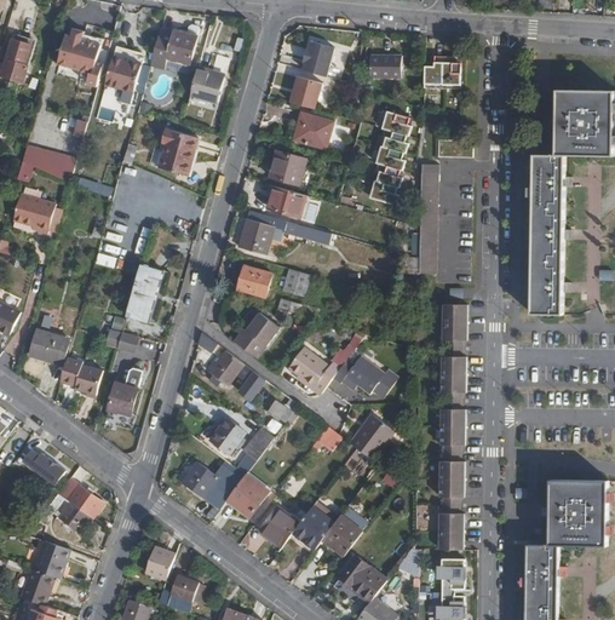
[(188,24),(185,32),(196,34),(197,28),(195,24),(191,23),(188,24)]
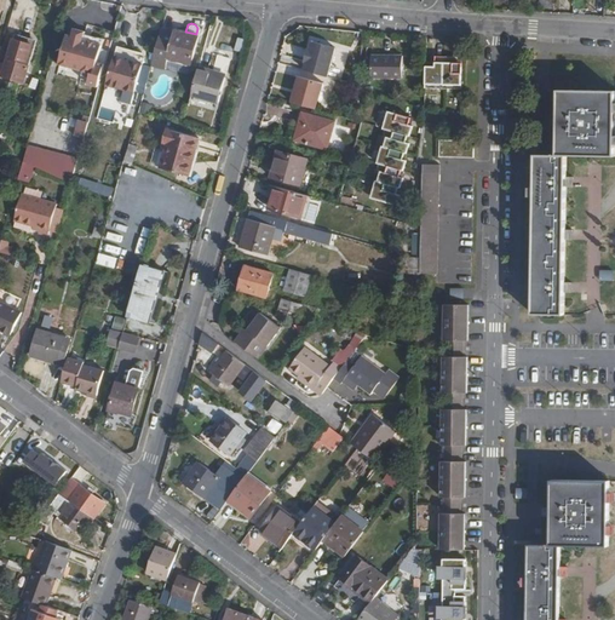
[(168,44),(155,40),(148,65),(162,69),(165,58),(188,64),(196,34),(185,32),(173,28),(168,44)]
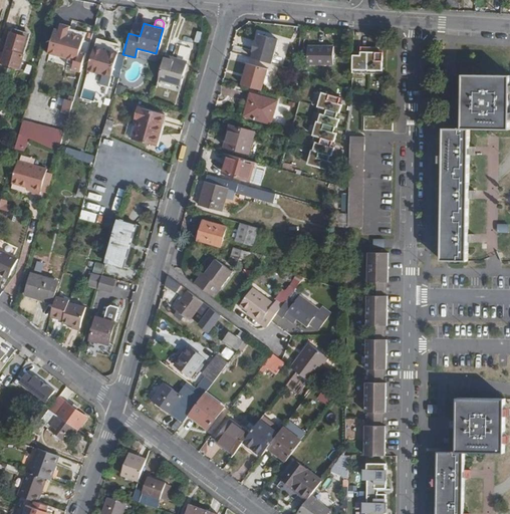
[(79,68),(85,49),(80,47),(83,36),(72,33),(73,28),(66,26),(64,31),(54,28),(47,51),(75,60),(73,66),(79,68)]
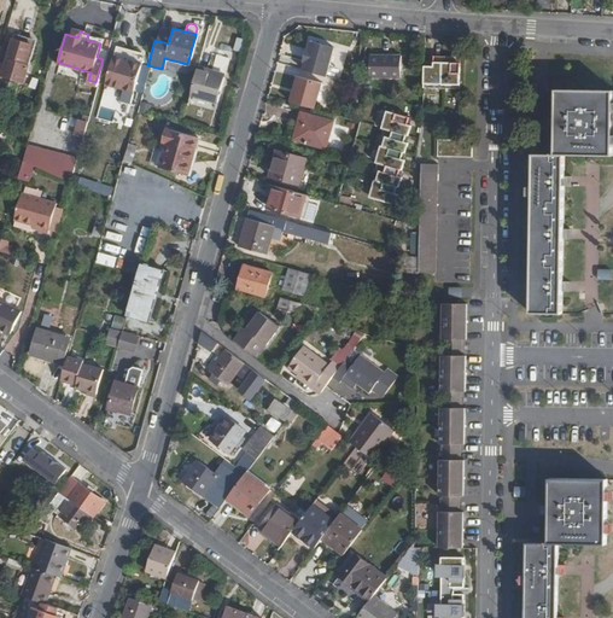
[(22,68),(30,41),(11,36),(0,77),(21,83),(25,69),(22,68)]
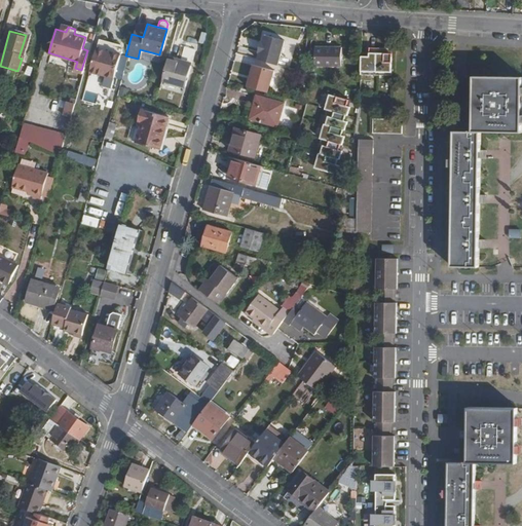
[(198,31),(196,42),(203,44),(206,33),(198,31)]
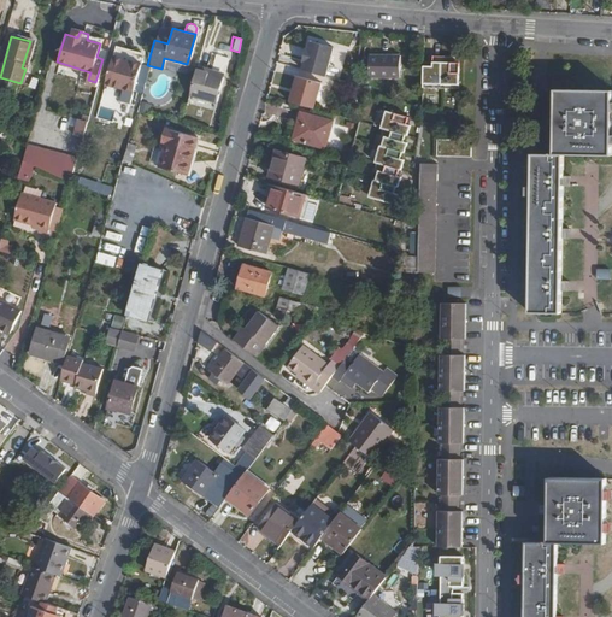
[(302,60),(300,69),(323,76),(331,47),(309,40),(306,48),(305,48),(301,60),(302,60)]
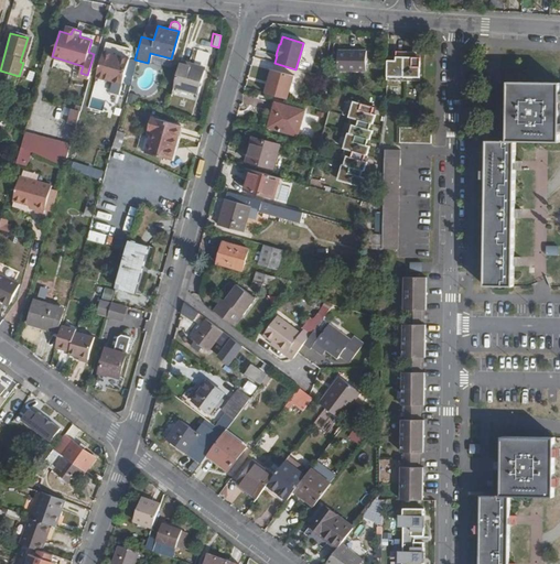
[(30,39),(28,38),(20,62),(23,63),(30,39)]
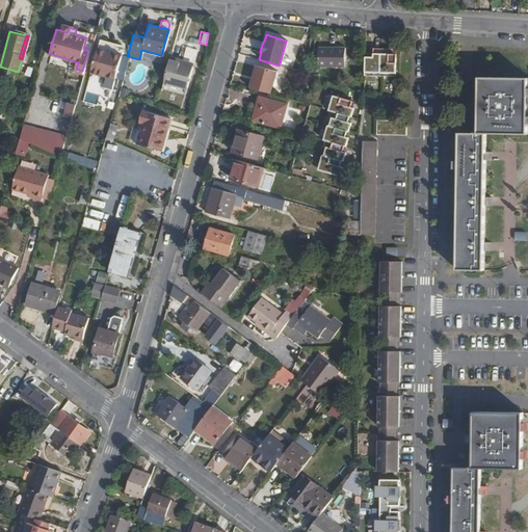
[(344,47),(317,46),(316,64),(343,67),(344,47)]
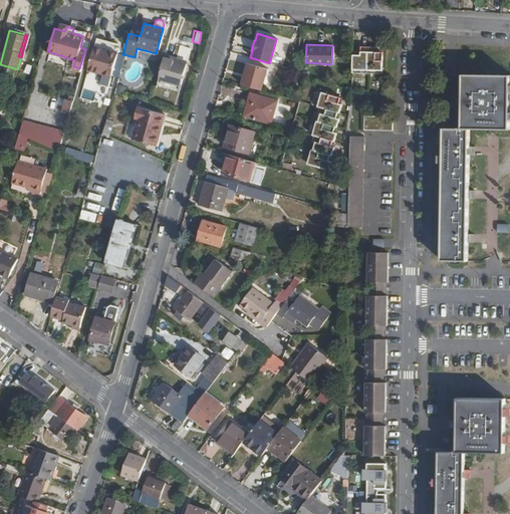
[(176,46),(176,58),(186,59),(187,46),(176,46)]
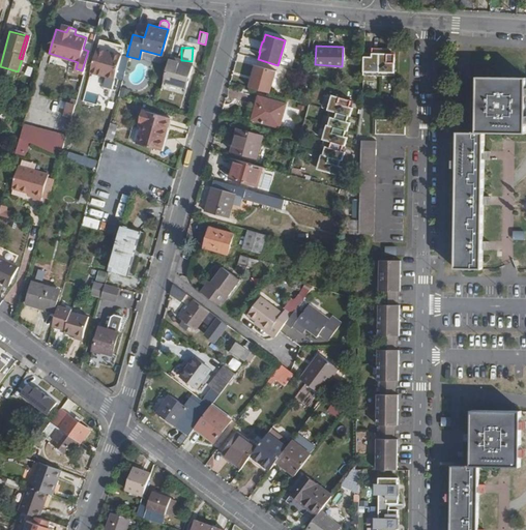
[(95,49),(88,72),(113,79),(119,56),(95,49)]
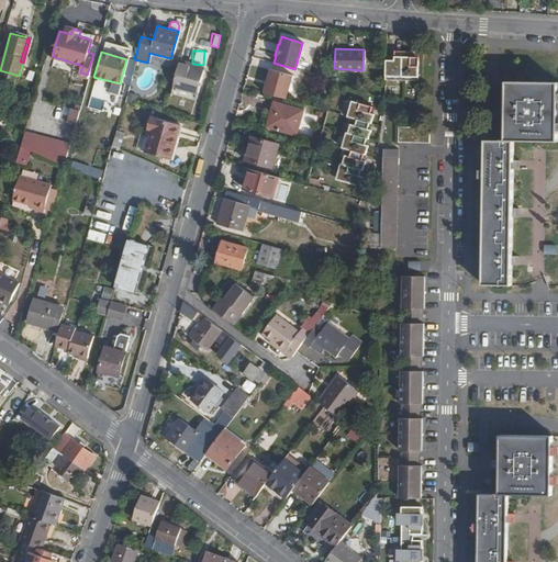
[(389,55),(383,54),(382,78),(415,79),(417,56),(411,56),(409,56),(409,53),(392,52),(392,55),(389,55)]
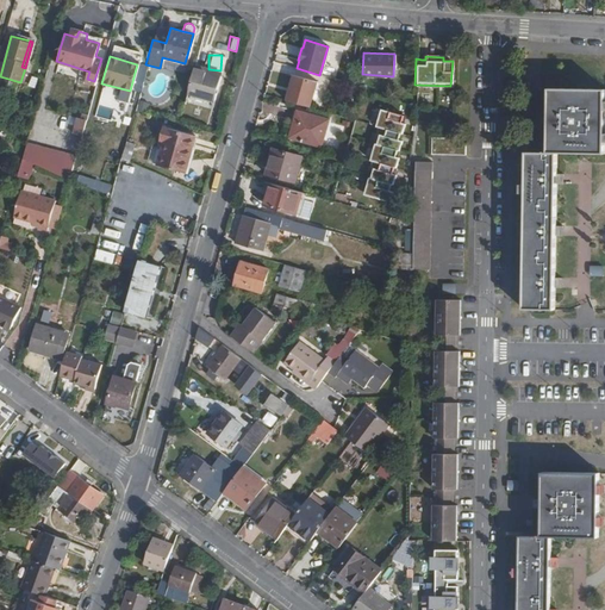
[(203,69),(194,67),(186,95),(211,103),(218,76),(203,72),(203,69)]
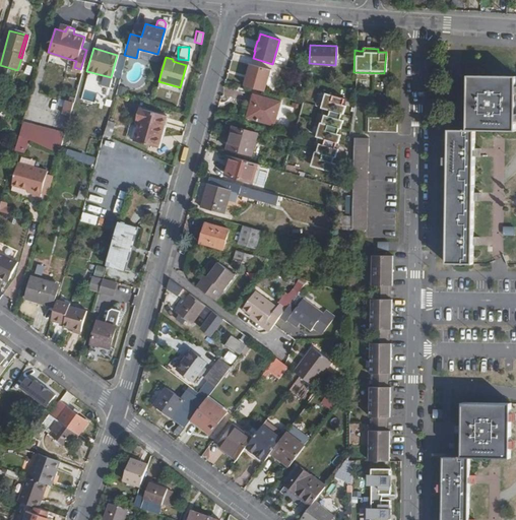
[(249,64),(243,85),(263,90),(268,69),(249,64)]
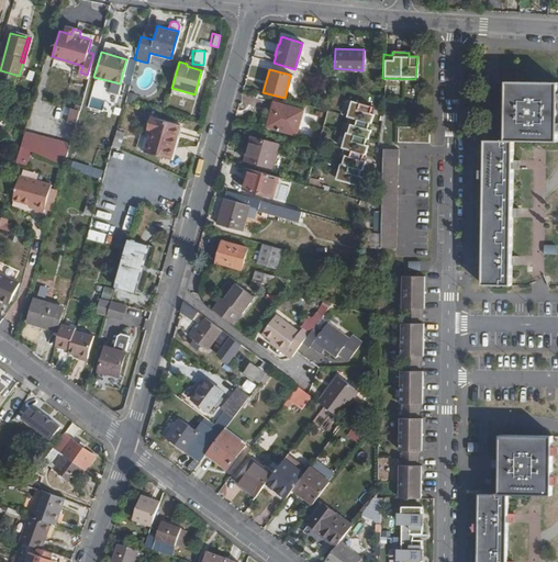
[(120,83),(93,77),(91,82),(118,90),(120,83)]
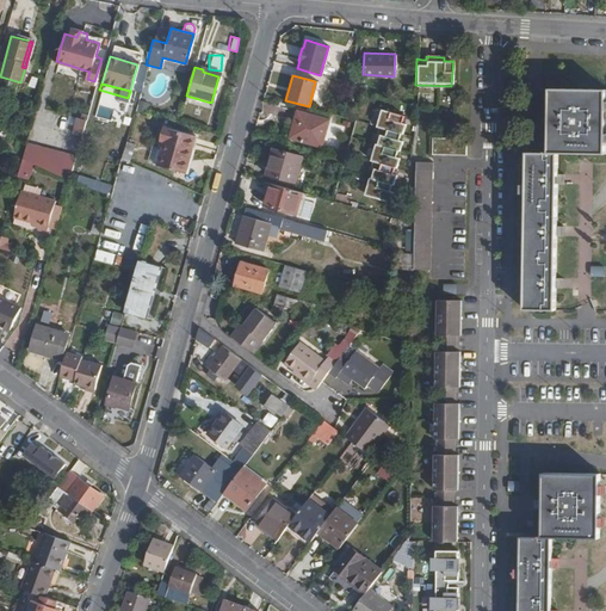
[(603,91),(546,90),(545,153),(523,152),(520,309),(551,309),(552,283),(552,232),(554,179),(554,153),(601,153),(603,91)]
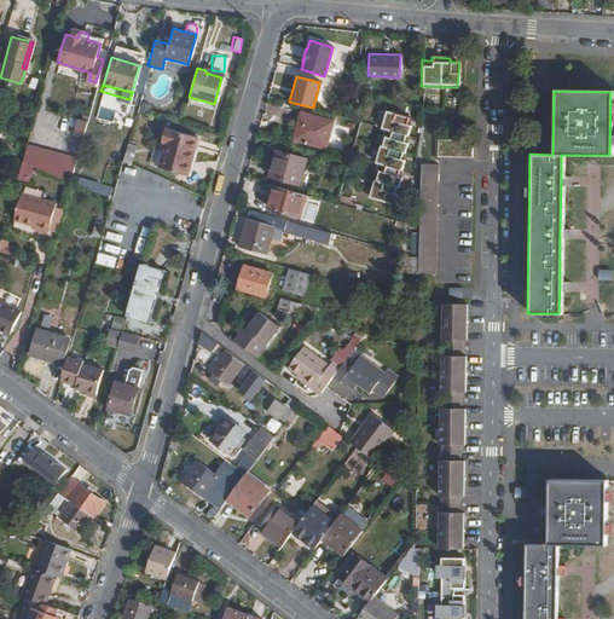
[(300,123),(295,139),(324,148),(331,121),(300,111),(296,122),(300,123)]
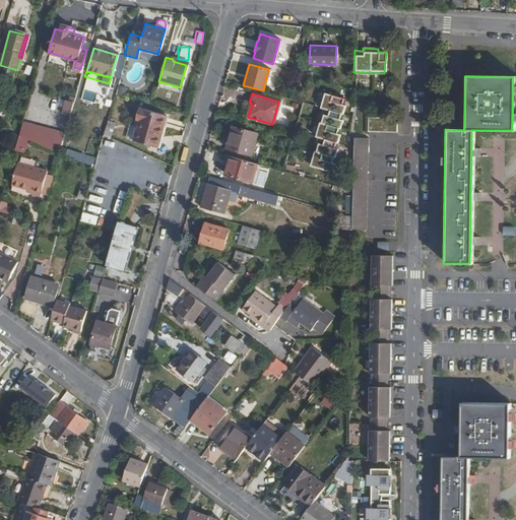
[(323,96),(322,95),(320,101),(323,102),(321,110),(337,115),(339,116),(342,108),(339,107),(340,102),(323,96)]
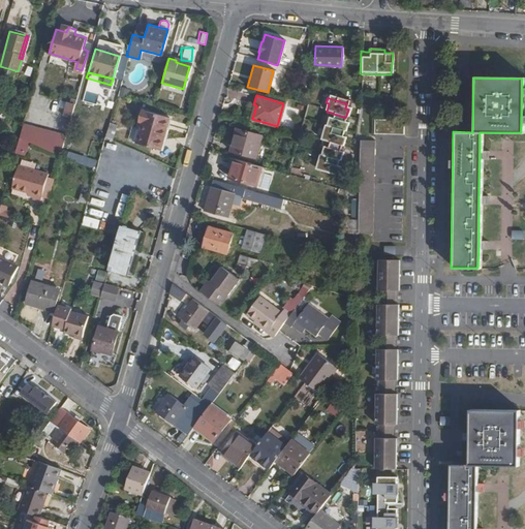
[(64,100),(59,114),(68,117),(72,103),(64,100)]
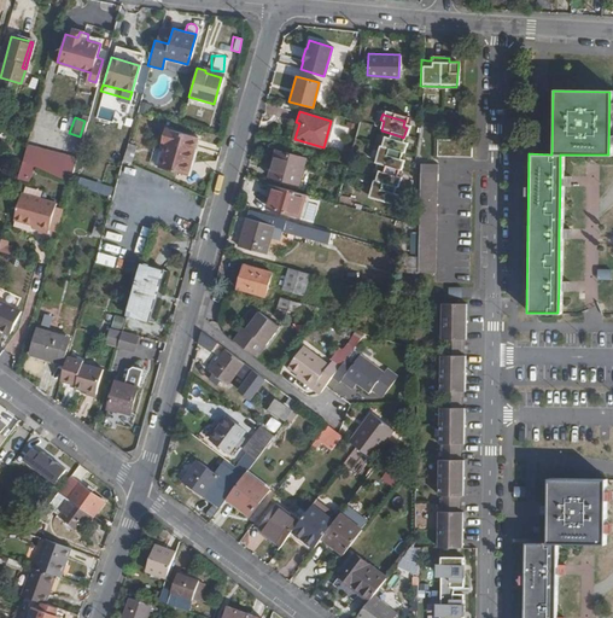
[(182,174),(193,136),(162,127),(151,165),(182,174)]
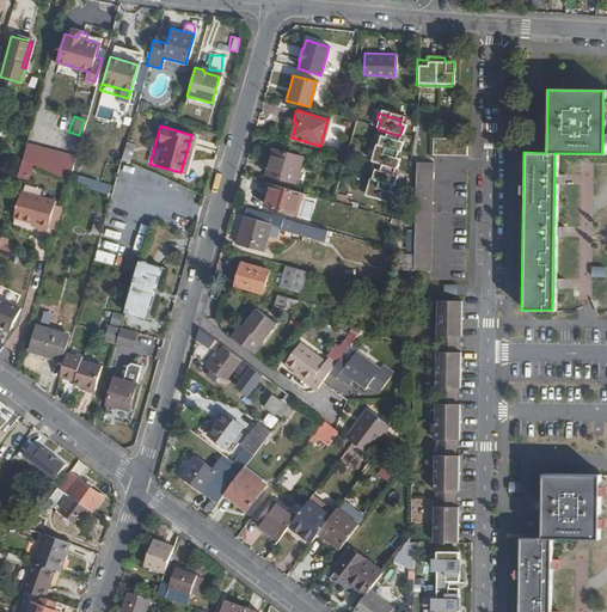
[(378,129),(375,128),(373,135),(376,136),(374,145),(394,152),(396,152),(399,144),(396,142),(397,135),(378,129)]
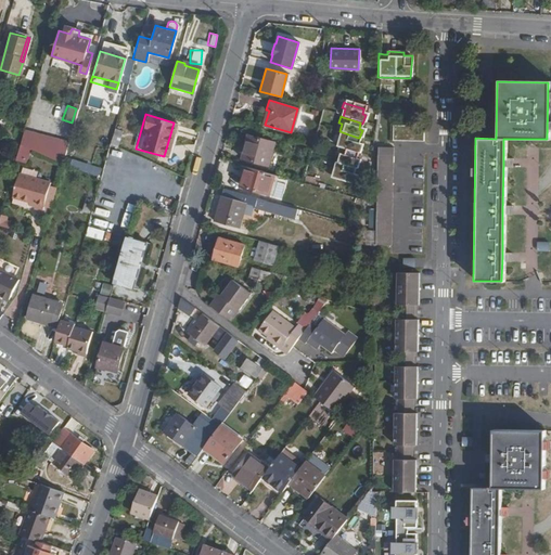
[(340,131),(337,131),(336,137),(340,138),(336,146),(355,152),(357,153),(359,144),(356,143),(358,138),(340,131)]
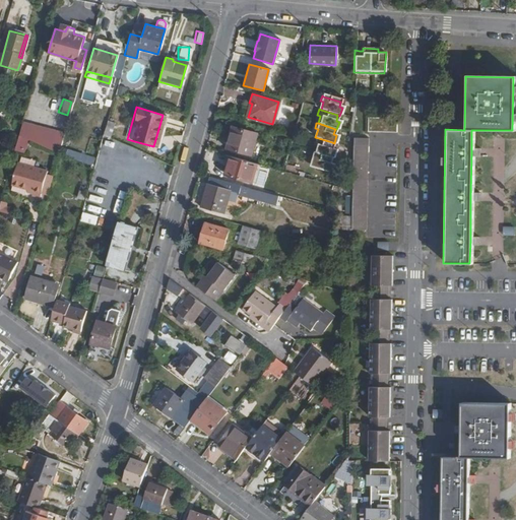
[(256,156),(262,135),(238,128),(231,149),(256,156)]
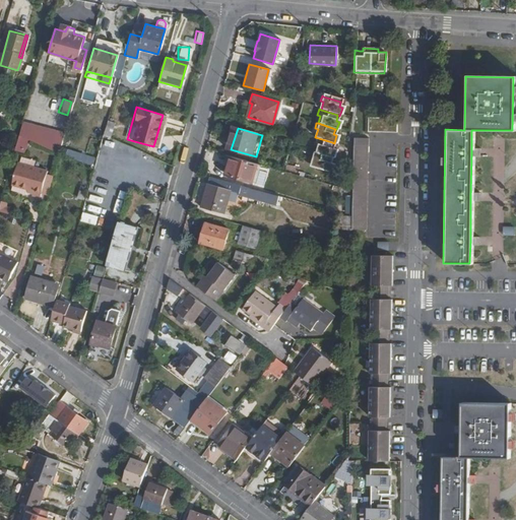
[(25,139),(17,135),(13,148),(22,150),(25,139)]
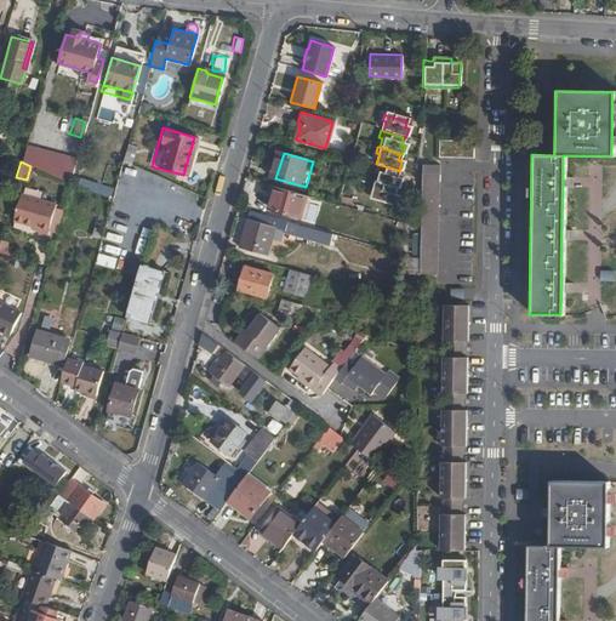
[(376,164),(375,163),(372,170),(376,171),(374,180),(393,186),(395,187),(398,177),(394,177),(397,170),(376,164)]
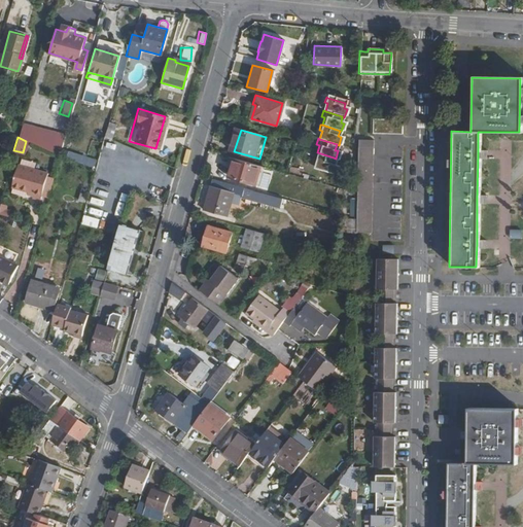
[(355,140),(353,233),(368,234),(370,181),(371,140),(355,140)]
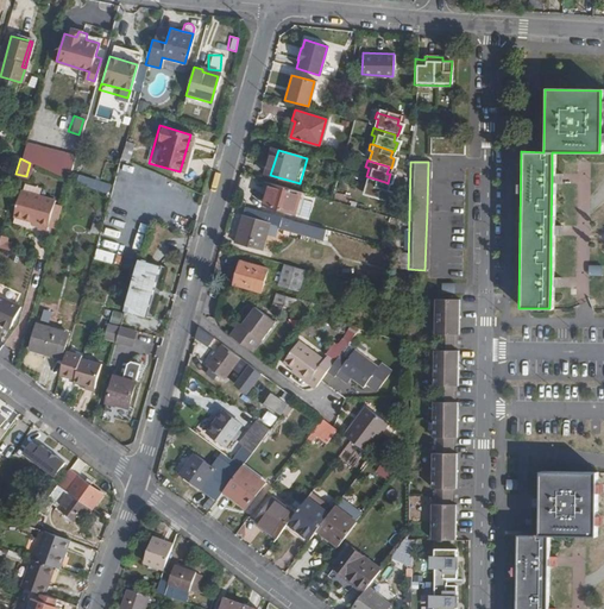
[(117,173),(125,174),(127,164),(118,163),(117,173)]
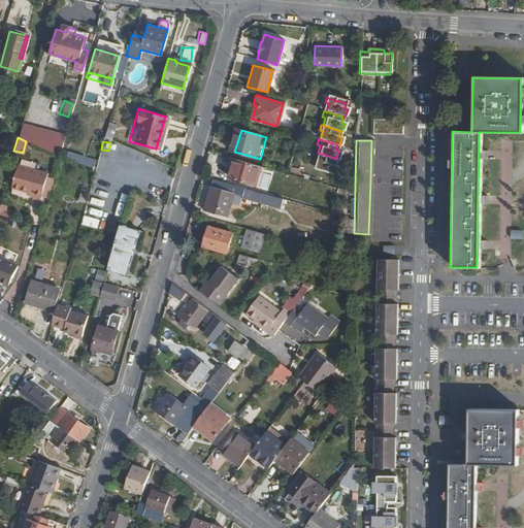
[(93,166),(94,158),(66,152),(64,159),(93,166)]
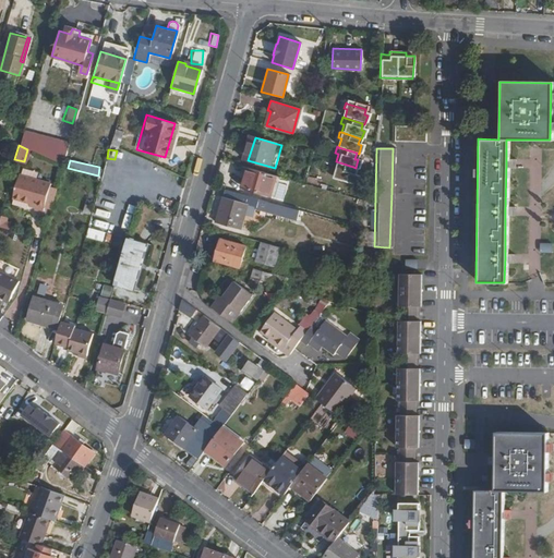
[(336,161),(334,161),(332,167),(335,168),(333,177),(352,183),(356,174),(352,173),(353,167),(336,161)]
